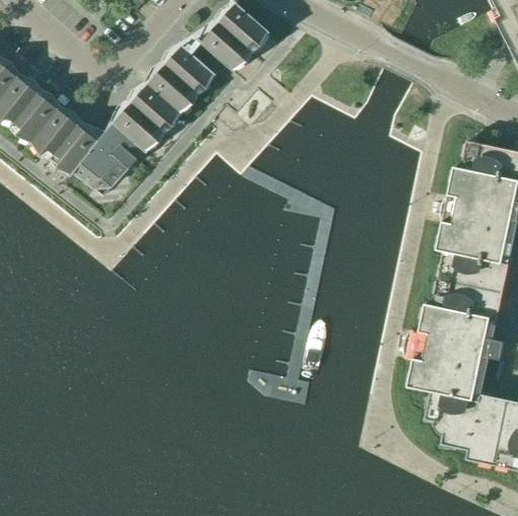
[(135,9),(143,0),(124,0),(135,9)]
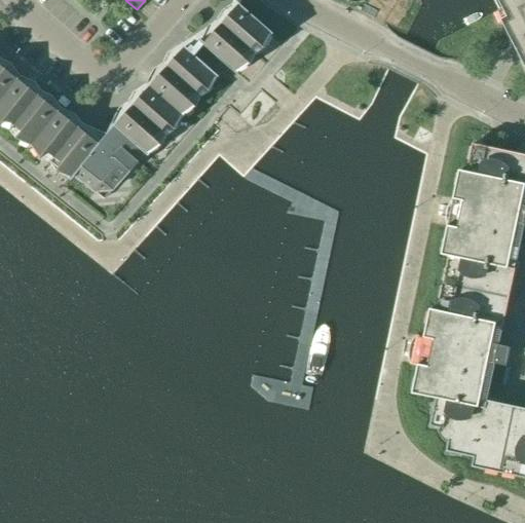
[(232,11),(210,35),(205,31),(204,30),(200,38),(199,40),(236,73),(237,71),(251,63),(250,62),(249,62),(242,57),(257,41),(263,46),(263,47),(264,47),(270,34),(272,32),(236,0),(234,0),(234,1),(221,9),(222,10),(227,7),(232,11)]
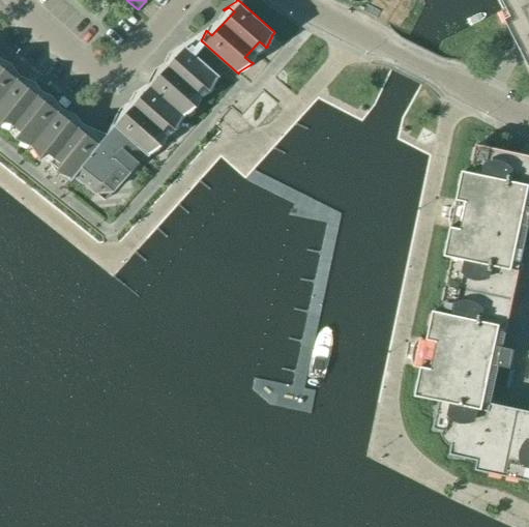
[(497,0),(528,62),(528,0),(497,0)]
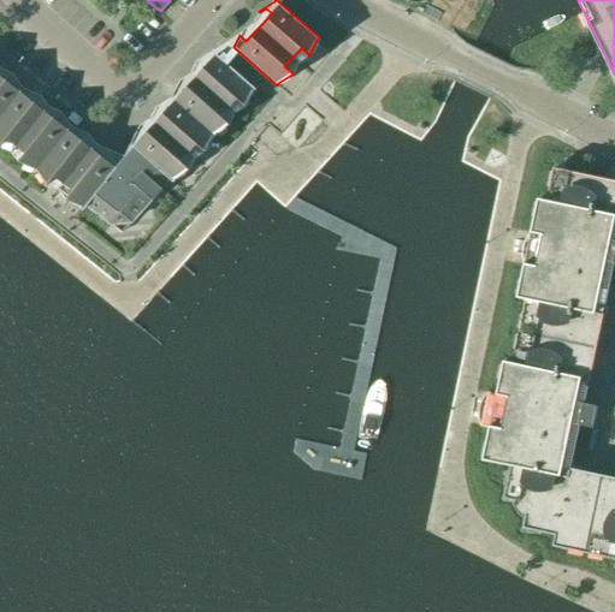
[(0,146),(0,144),(6,137),(25,153),(19,160),(18,160),(18,161),(35,168),(36,170),(47,184),(48,183),(47,183),(53,174),(72,190),(66,198),(66,197),(65,200),(82,207),(84,208),(88,202),(112,221),(129,219),(148,196),(152,200),(161,188),(159,185),(167,176),(172,180),(173,178),(189,168),(188,167),(181,161),(196,143),(203,149),(203,150),(205,150),(213,135),(214,134),(229,123),(229,122),(228,123),(220,116),(237,97),(244,104),(243,105),(244,106),(253,89),(254,87),(212,49),(210,51),(195,60),(196,61),(202,58),(207,63),(182,91),(188,97),(182,104),(172,95),(179,79),(178,79),(171,95),(170,96),(155,106),(155,107),(161,104),(167,108),(142,136),(136,131),(140,125),(139,124),(130,141),(129,142),(140,152),(119,174),(113,171),(120,162),(118,161),(112,152),(111,153),(111,154),(106,159),(76,136),(81,130),(88,132),(88,131),(72,124),(71,124),(60,110),(59,110),(64,116),(59,122),(28,97),(23,104),(16,99),(24,88),(40,95),(41,94),(24,87),(23,85),(13,71),(11,72),(16,78),(11,84),(0,75),(0,146)]
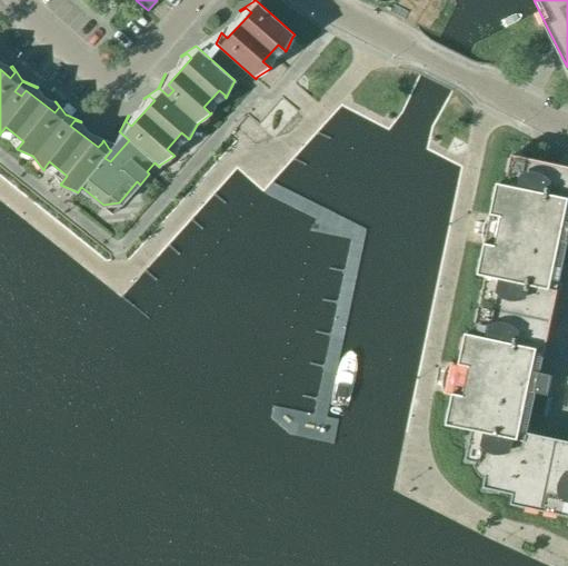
[(567,166),(510,154),(504,185),(496,182),(489,214),(486,217),(485,219),(484,221),(482,225),(481,227),(481,230),(481,232),(481,235),(481,237),(481,240),(482,244),(476,274),(484,276),(471,335),(464,333),(457,363),(449,360),(447,364),(445,367),(442,370),(441,375),(441,376),(440,379),(440,384),(440,386),(441,388),(442,393),(450,394),(445,424),(470,429),(464,459),(475,462),(475,464),(475,466),(476,468),(476,470),(477,472),(478,473),(479,474),(481,475),(484,476),(481,487),(511,493),(509,504),(567,515),(567,523),(567,524),(567,440),(526,432),(530,413),(542,415),(550,375),(539,371),(561,262),(567,264),(567,166)]
